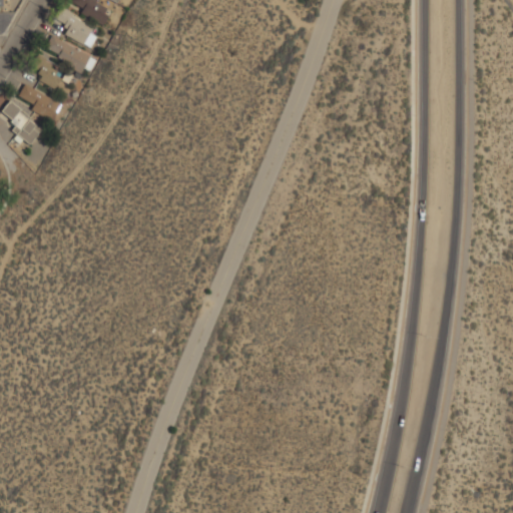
[(105,27),(114,9),(97,0),(71,0),(68,7),(105,27)]
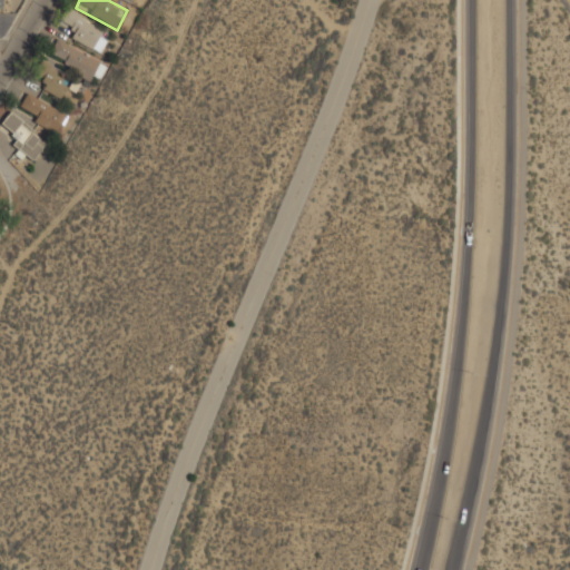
[(59,19),(72,26),(67,36),(99,52),(109,32),(64,10),(59,19)]
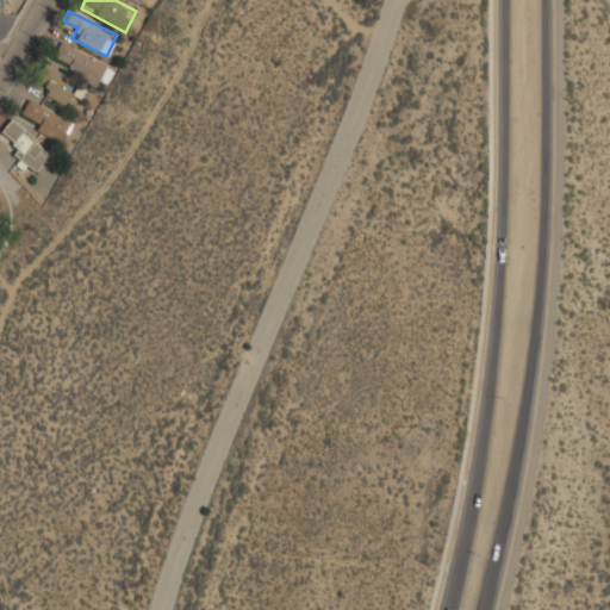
[(95,85),(99,78),(106,81),(113,69),(60,41),(49,61),(95,85)]
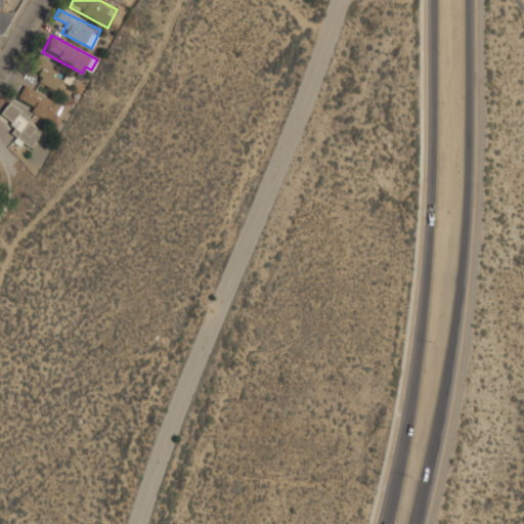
[(57,91),(67,74),(42,61),(33,79),(57,91)]
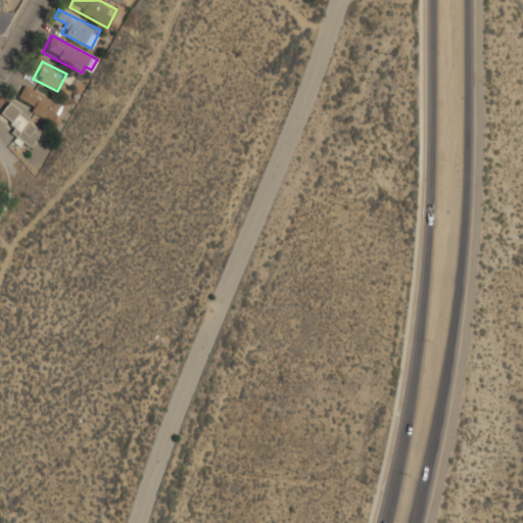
[(15,98),(47,124),(60,108),(28,83),(15,98)]
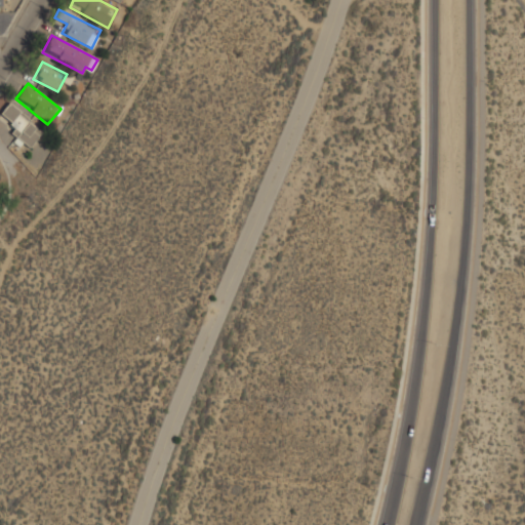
[(0,115),(9,122),(4,129),(30,148),(42,130),(7,104),(0,113),(0,115)]
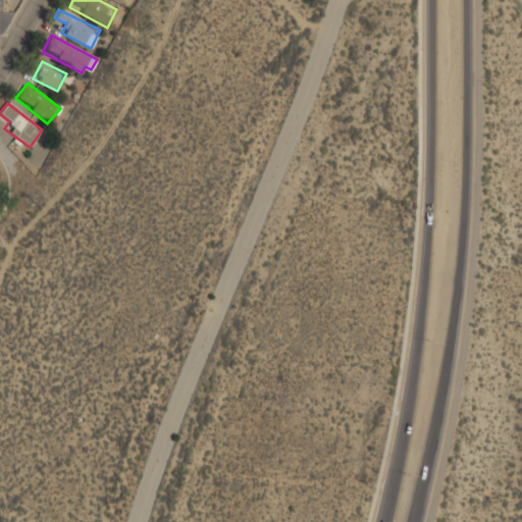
All buildings are outlined.
